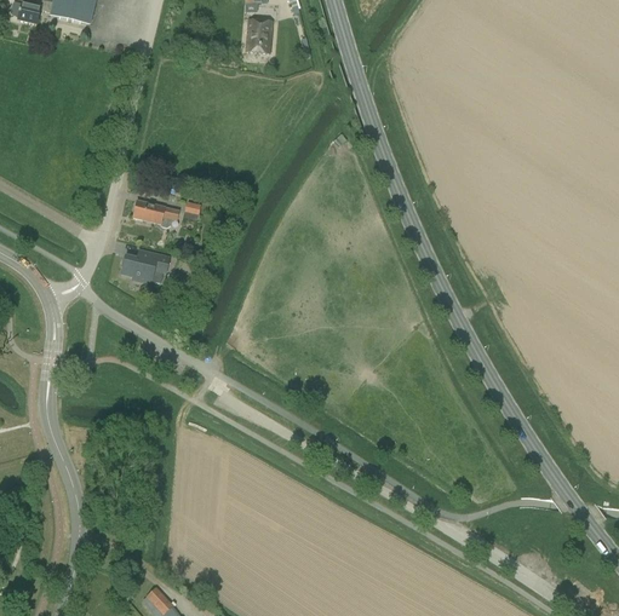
[(22,0),(22,3),(15,0),(11,12),(19,17),(19,18),(36,23),(40,7),(53,10),(55,0),(22,0)]
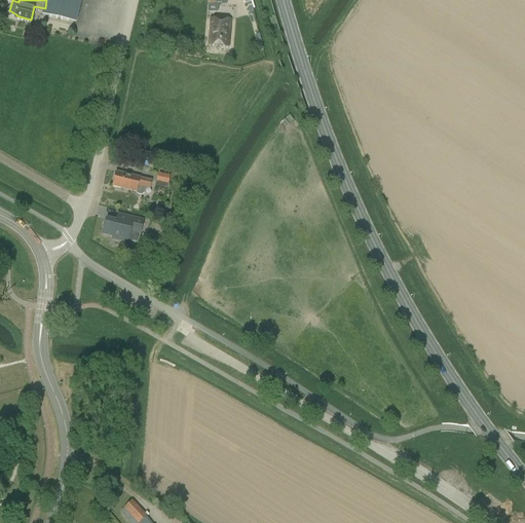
[(46,0),(45,8),(44,11),(76,20),(79,0),(46,0)]
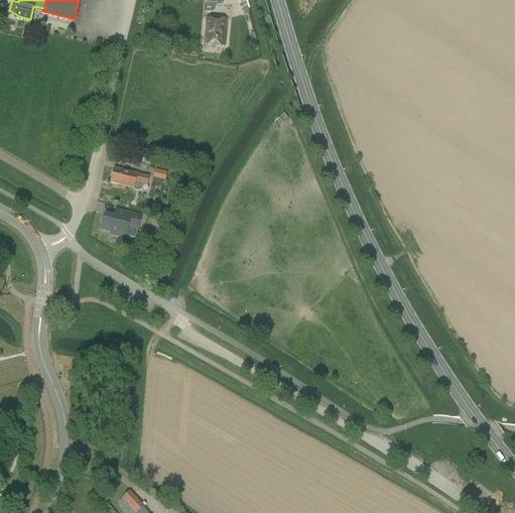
[(225,43),(227,17),(208,16),(206,41),(225,43)]
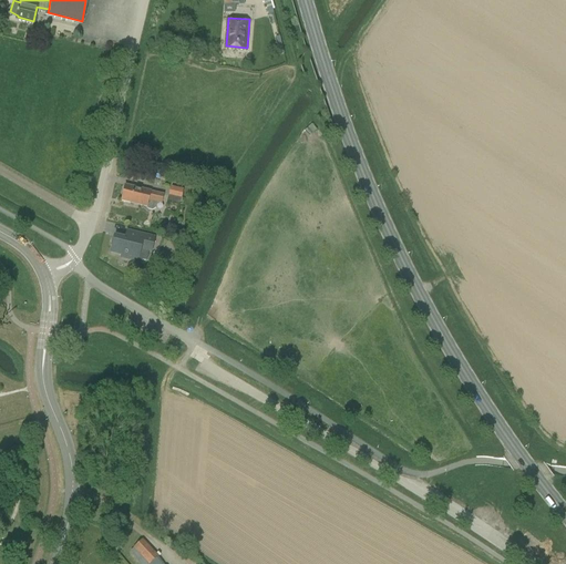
[(163,202),(165,192),(125,182),(122,197),(148,204),(147,205),(148,207),(153,207),(157,205),(158,201),(163,202)]
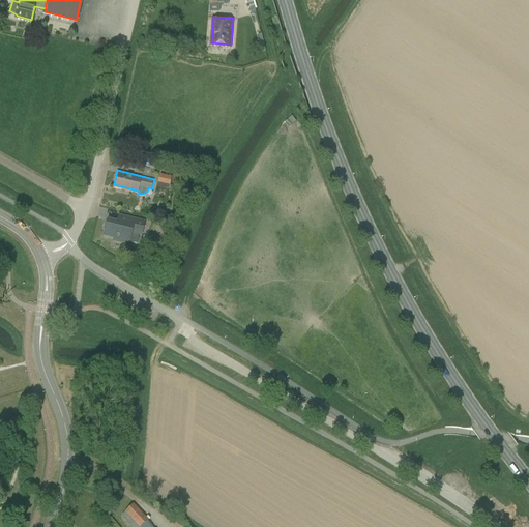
[(158,181),(170,184),(172,175),(160,172),(158,181)]
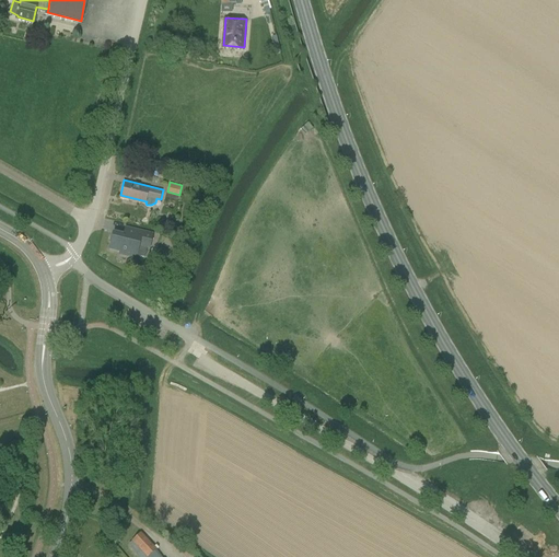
[(137,254),(146,255),(149,244),(151,244),(153,233),(127,227),(125,233),(115,231),(114,233),(113,233),(111,240),(113,240),(111,246),(121,250),(121,252),(137,255),(137,254)]
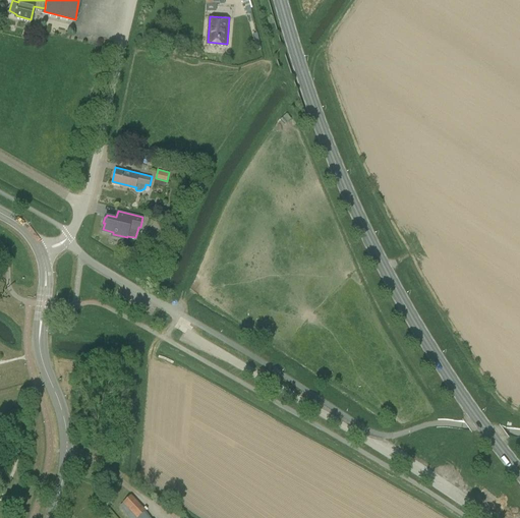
[(141,259),(148,262),(151,253),(145,251),(141,259)]
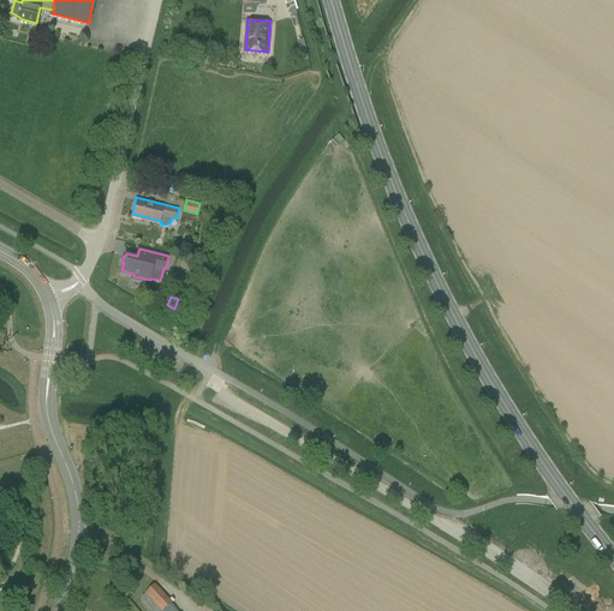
[(164,607),(172,599),(156,582),(147,589),(164,607)]
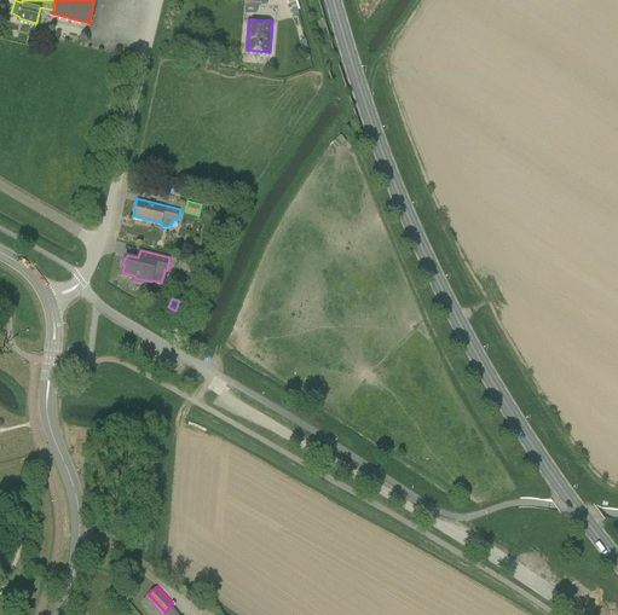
All buildings are outlined.
